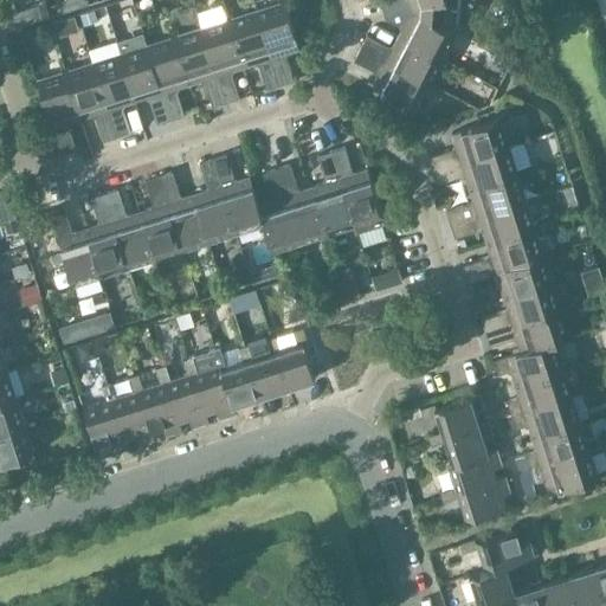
[(77,8),(73,0),(65,0),(62,7),(64,12),(77,8)]
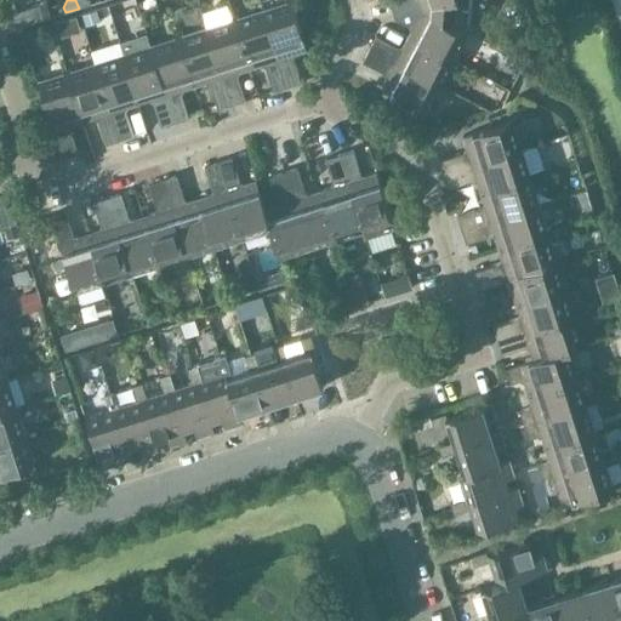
[(289,0),(263,9),(288,86),(301,81),(292,55),(308,50),(291,0),(289,0)]
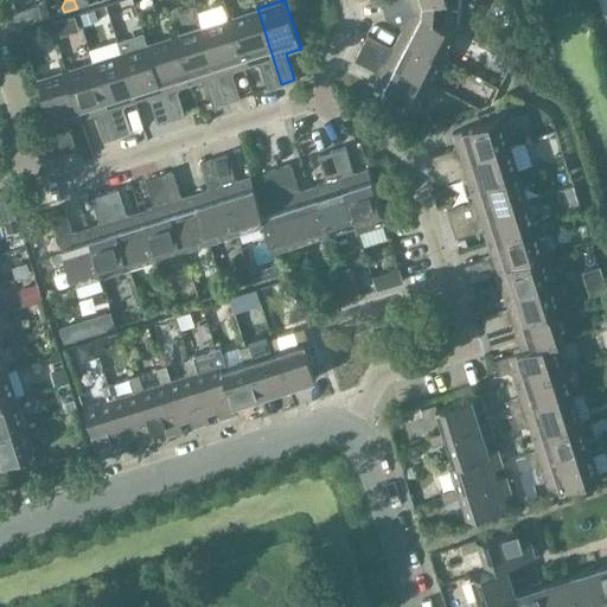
[(385,0),(382,1),(387,16),(414,6),(414,7),(435,0),(385,0)]
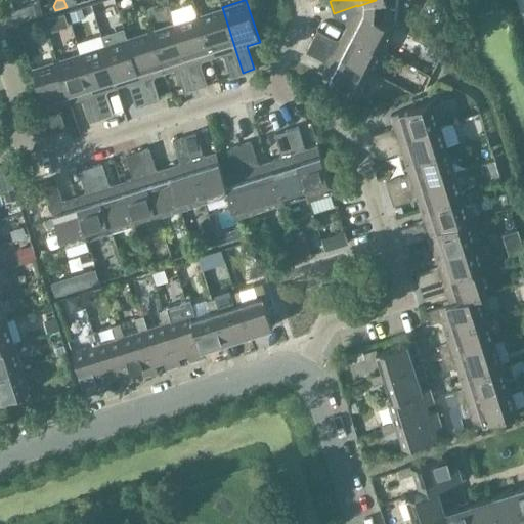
[(385,0),(376,0),(357,6),(357,5),(334,13),(334,15),(349,23),(345,30),(384,50),(396,27),(383,20),(385,0)]
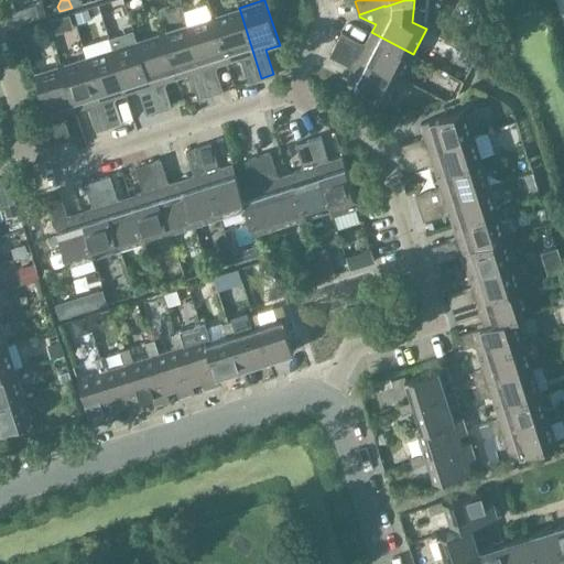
[(42,2),(35,3),(40,17),(46,15),(42,2)]
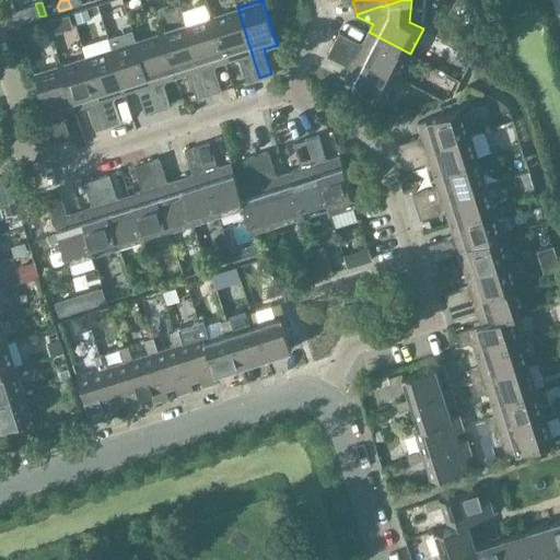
[(35,3),(11,12),(15,25),(39,16),(35,3)]
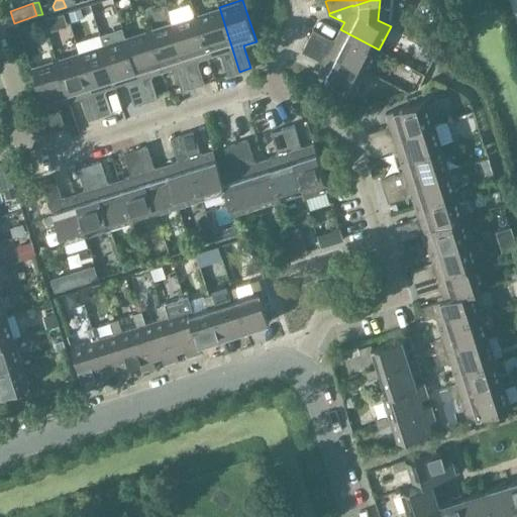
[(219,7),(196,14),(209,56),(221,53),(228,75),(239,72),(219,7)]
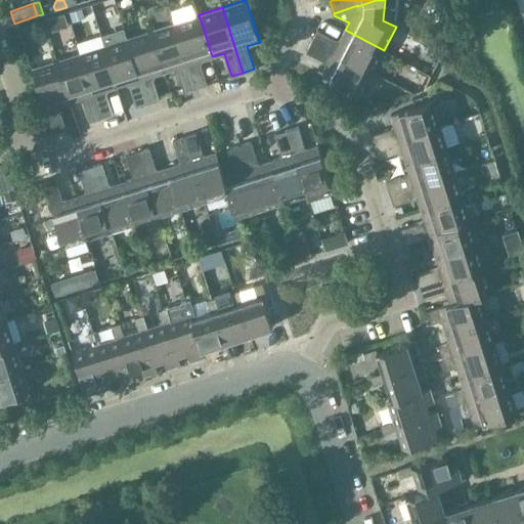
[(82,9),(70,12),(73,23),(85,18),(82,9)]
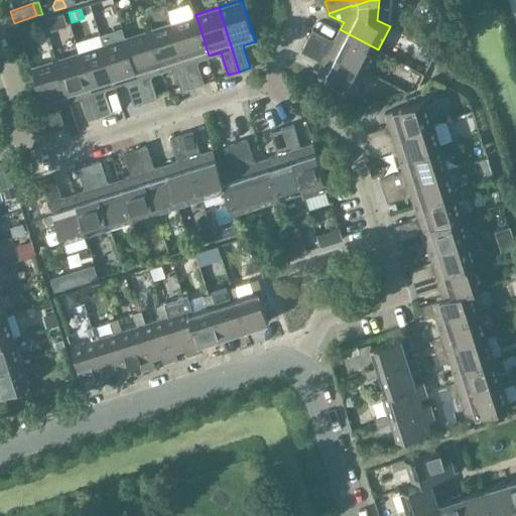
[(48,18),(51,29),(68,24),(63,13),(48,18)]
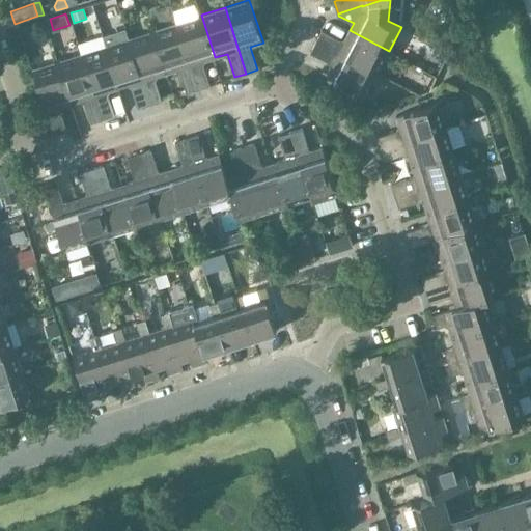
[(177,22),(198,88),(210,85),(202,61),(215,57),(201,15),(177,22)]
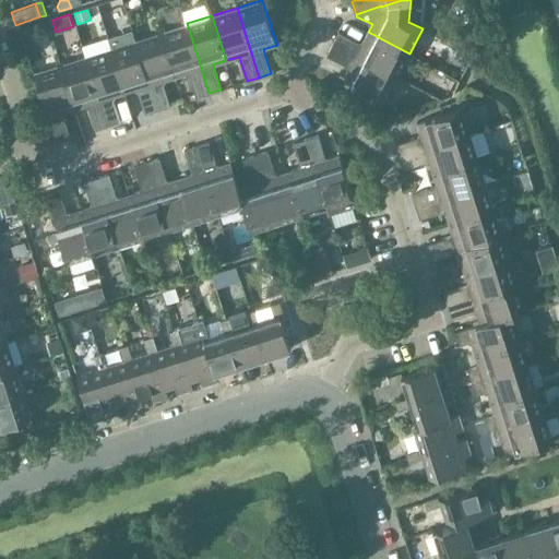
[(188,72),(197,97),(209,93),(187,23),(162,32),(176,76),(188,72)]
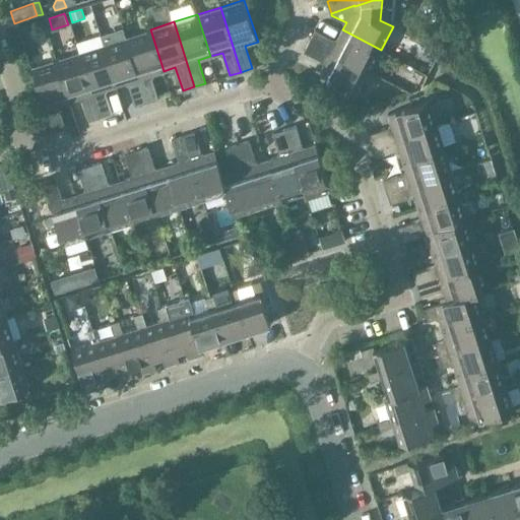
[(381,50),(342,29),(336,41),(315,28),(309,40),(370,71),(381,50)]
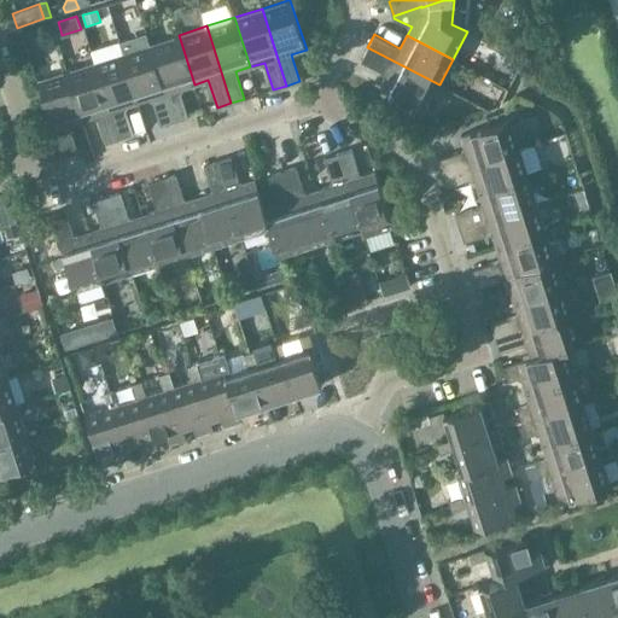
[(179,35),(151,44),(175,121),(188,117),(180,89),(194,85),(179,35)]
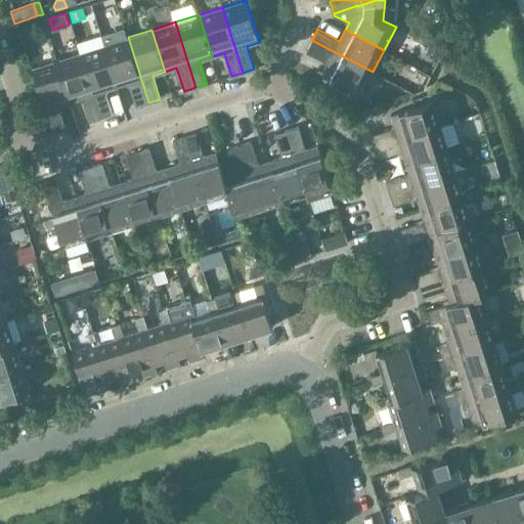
[(129,83),(136,106),(148,102),(128,37),(104,44),(118,87),(129,83)]
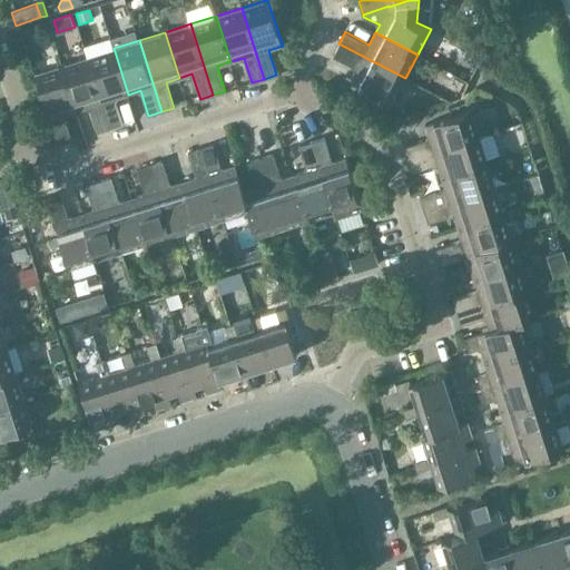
[(338,43),(333,56),(356,68),(350,80),(393,104),(405,78),(338,43)]
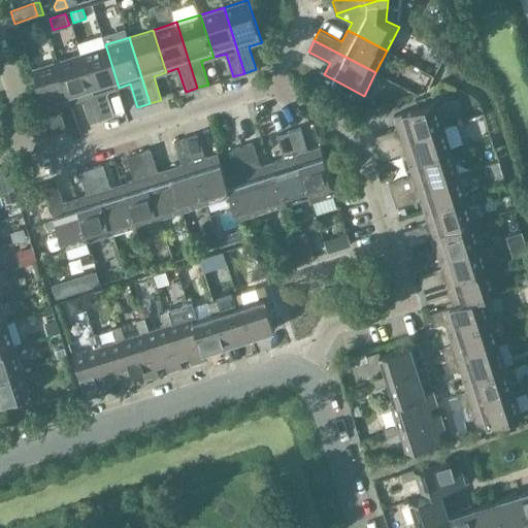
[(81,53),(102,119),(114,114),(106,91),(119,88),(105,44),(81,53)]
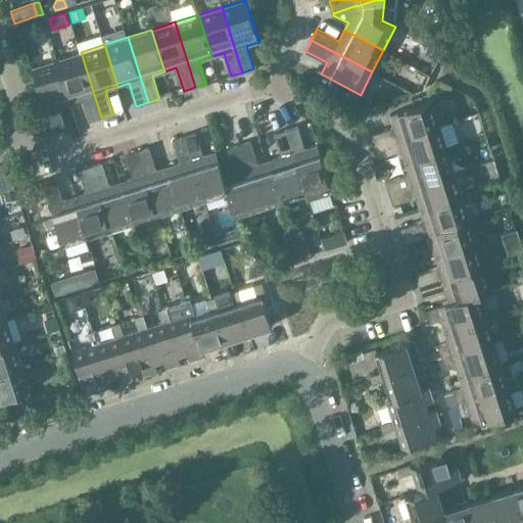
[(51,46),(26,54),(30,66),(55,58),(51,46)]
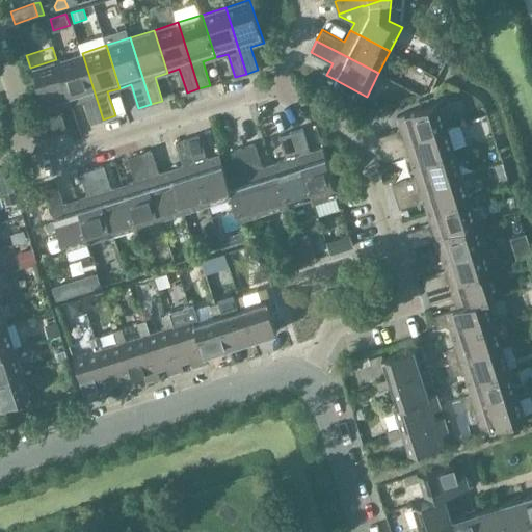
[(90,123),(103,120),(82,53),(58,60),(72,103),(83,100),(90,123)]
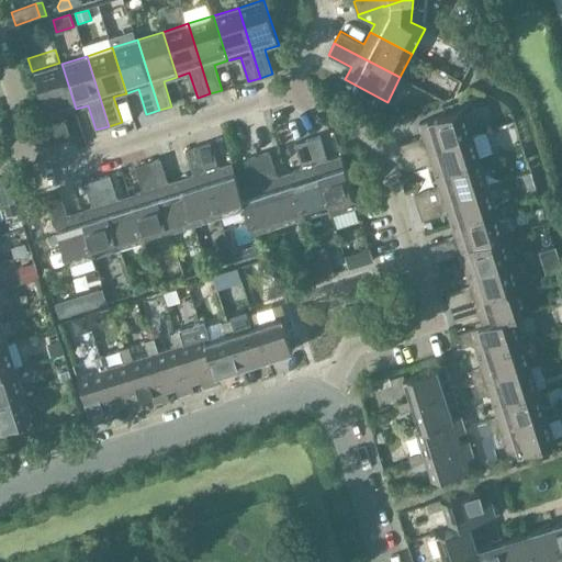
[(57,143),(71,138),(63,113),(76,109),(62,64),(35,72),(57,143)]
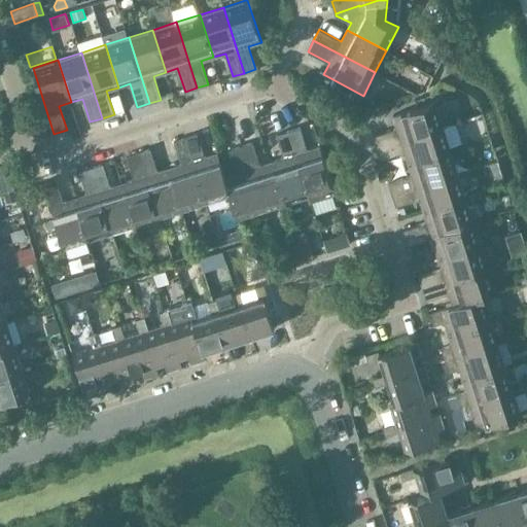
[(374,135),(378,147),(444,127),(436,101),(393,114),(397,128),(374,135)]
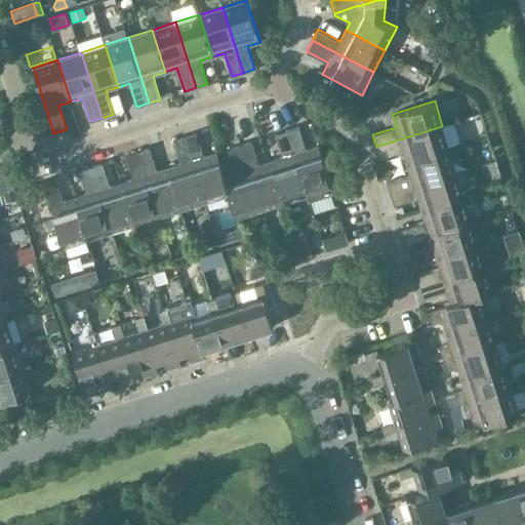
[(299,126),(287,130),(308,195),(332,188),(319,146),(307,150),(299,126)]
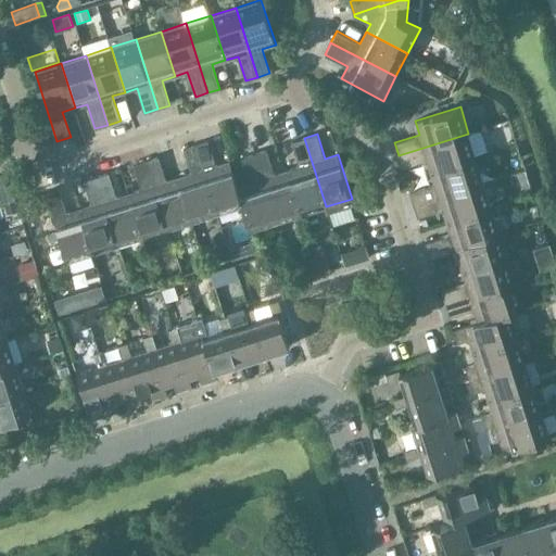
[(399,155),(402,167),(428,160),(431,173),(476,159),(468,134),(399,155)]
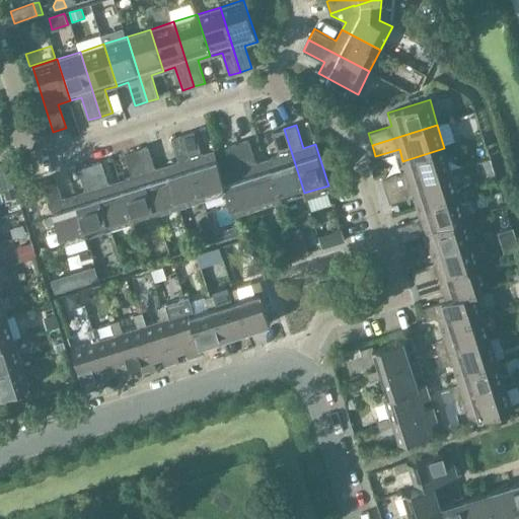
[(281,201),(304,193),(284,129),(272,132),(280,155),(268,159),(281,201)]
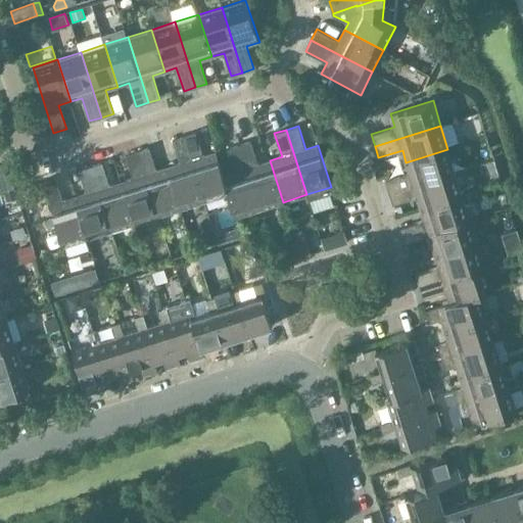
[(229,194),(223,175),(224,175),(217,151),(203,155),(196,132),(184,136),(205,201),(228,194),(229,194)]
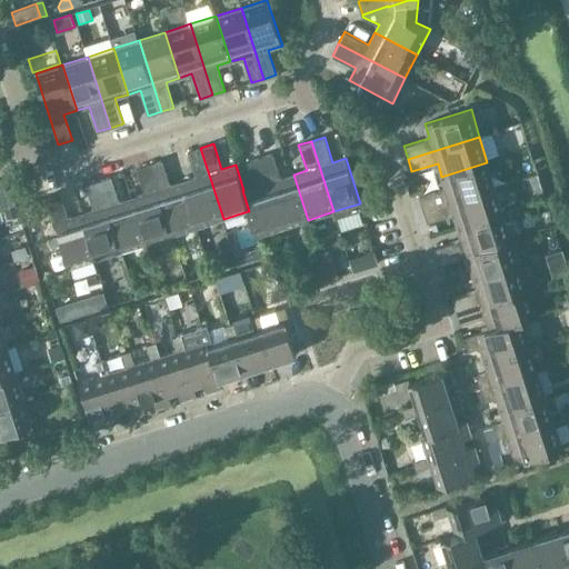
[(198,227),(223,219),(200,148),(188,152),(196,177),(183,181),(198,227)]
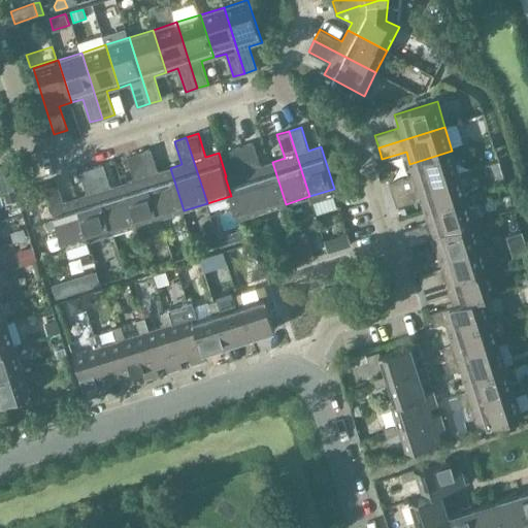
[(263,211),(286,204),(272,162),(261,165),(254,141),(241,145),(263,211)]
